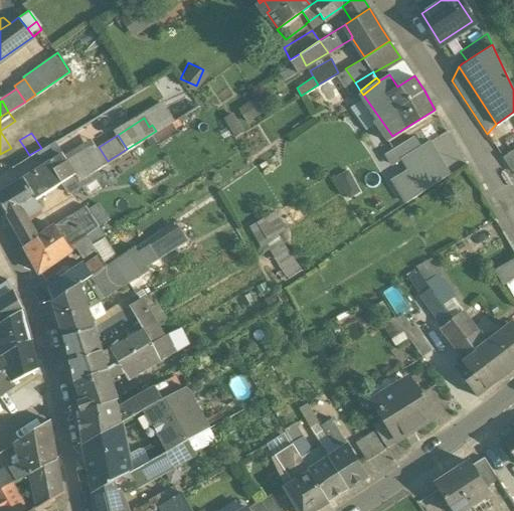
[(448,173),(427,140),(401,156),(408,167),(422,189),(448,173)]
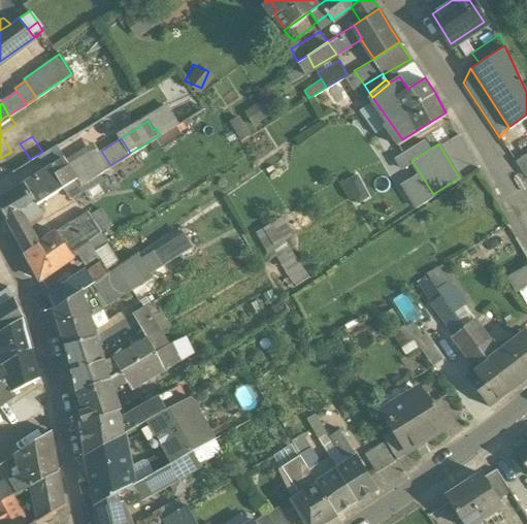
[(56,171),(67,164),(55,144),(42,152),(35,156),(43,170),(52,165),(56,171)]
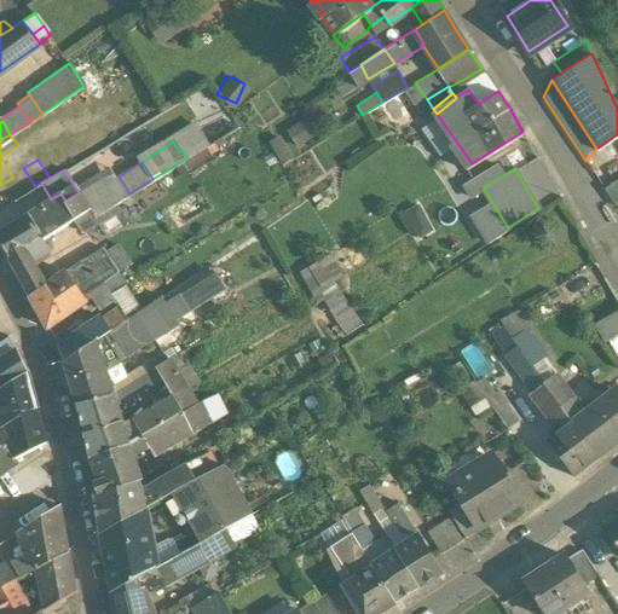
[(115,171),(79,192),(88,208),(94,216),(110,207),(126,196),(130,193),(119,177),(115,171)]
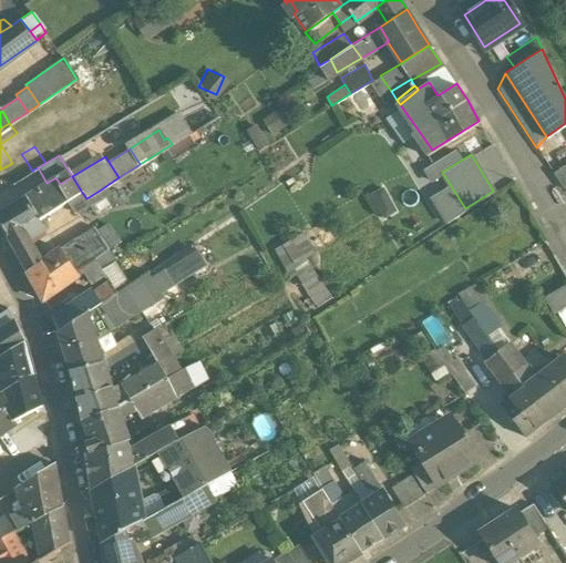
[(27,162),(7,173),(13,183),(32,171),(27,162)]
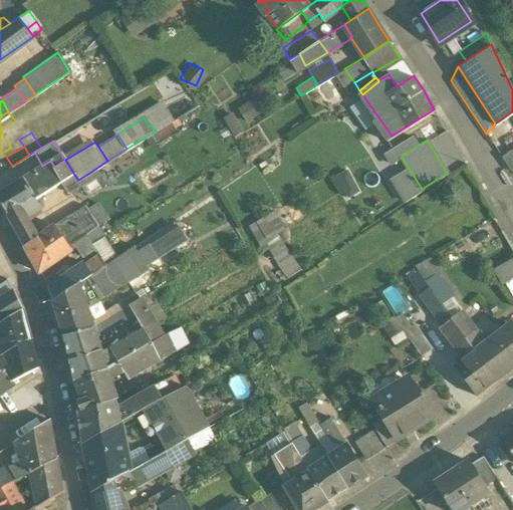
[(512,150),(502,159),(509,170),(512,167),(512,150)]
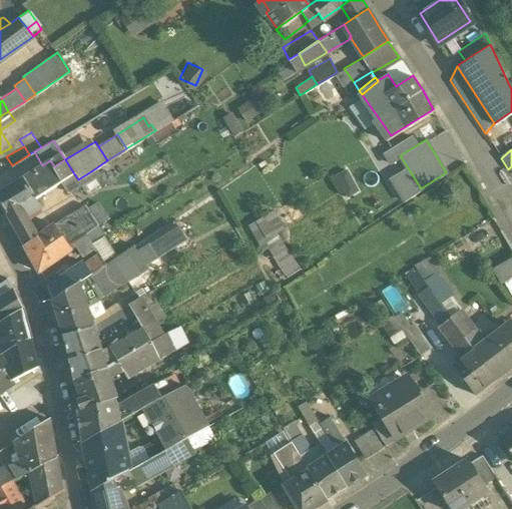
[(42,165),(22,177),(34,197),(55,183),(73,172),(65,159),(54,166),(50,160),(42,165)]
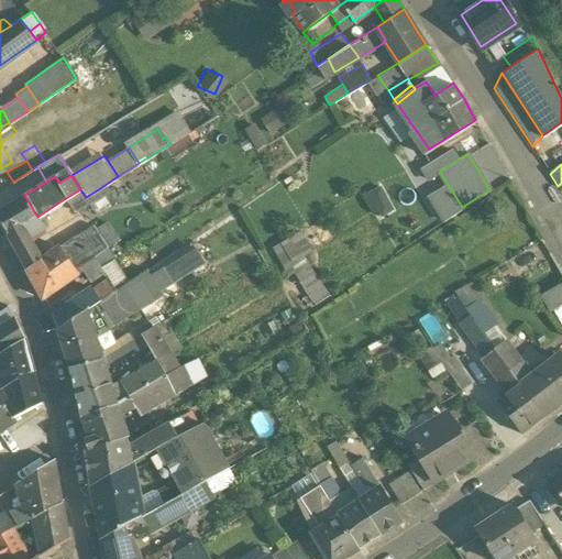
[(114,178),(100,188),(103,193),(106,196),(120,187),(114,178)]
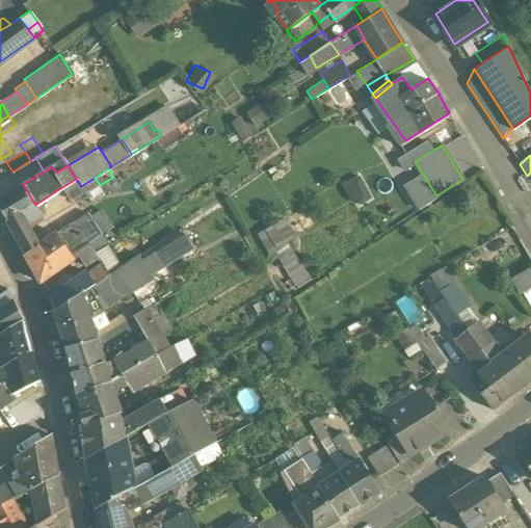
[(422,173),(404,184),(419,207),(436,195),(422,173)]
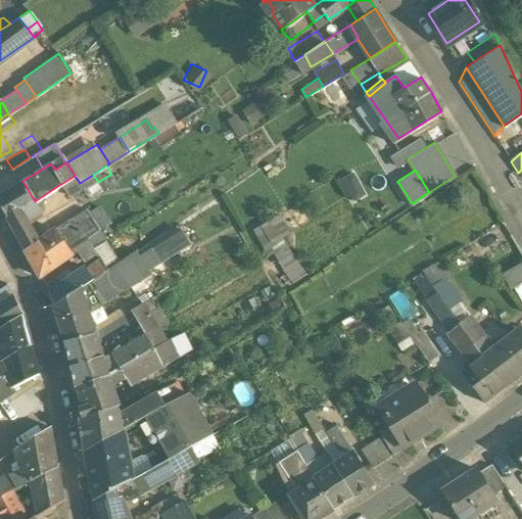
[(93,175),(80,183),(83,187),(96,179),(93,175)]
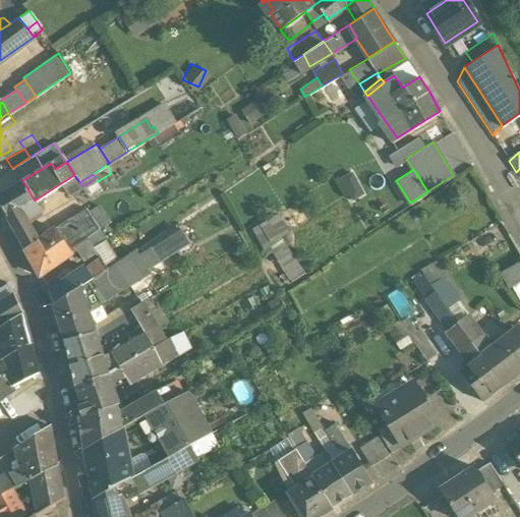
[(74,175),(56,186),(64,198),(82,187),(82,186),(79,182),(74,175)]
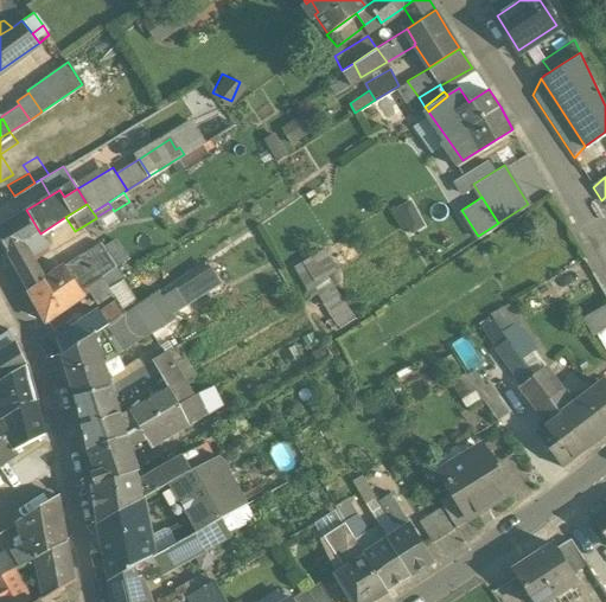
[(26,210),(0,225),(0,238),(8,253),(14,263),(30,255),(24,244),(40,234),(26,210)]
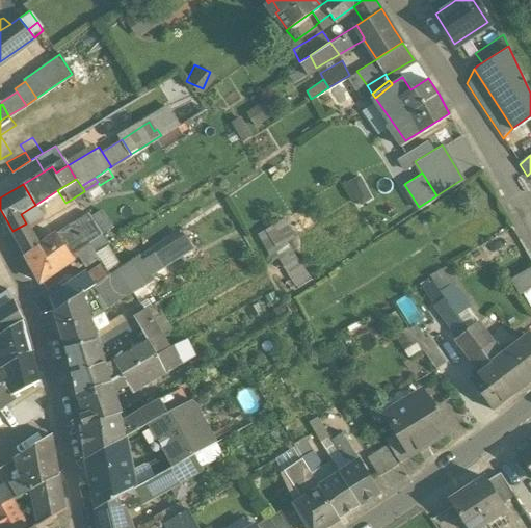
[(35,205),(21,214),(26,223),(42,214),(35,205)]
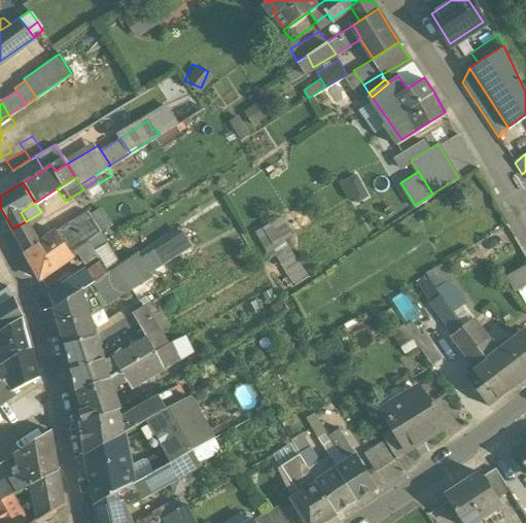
[(288,284),(308,273),(284,235),(289,232),(278,212),(254,227),(288,284)]
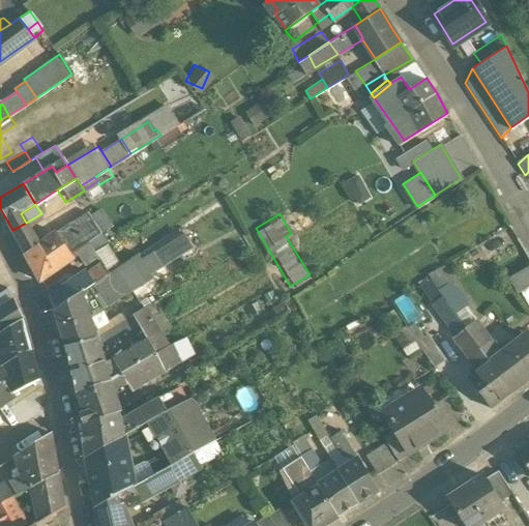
[(74,218),(55,231),(56,231),(69,252),(75,249),(88,240),(74,218)]
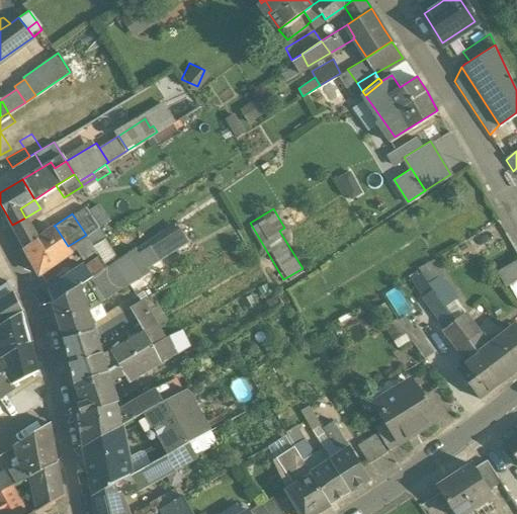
[(37,237),(25,218),(12,225),(23,245),(37,237)]
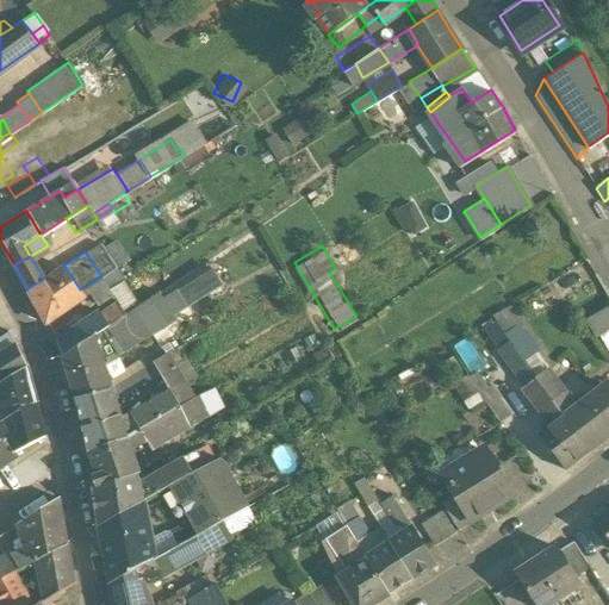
[(109,323),(62,355),(76,398),(111,386),(103,362),(175,317),(173,313),(219,284),(209,267),(207,268),(205,264),(200,262),(109,323)]
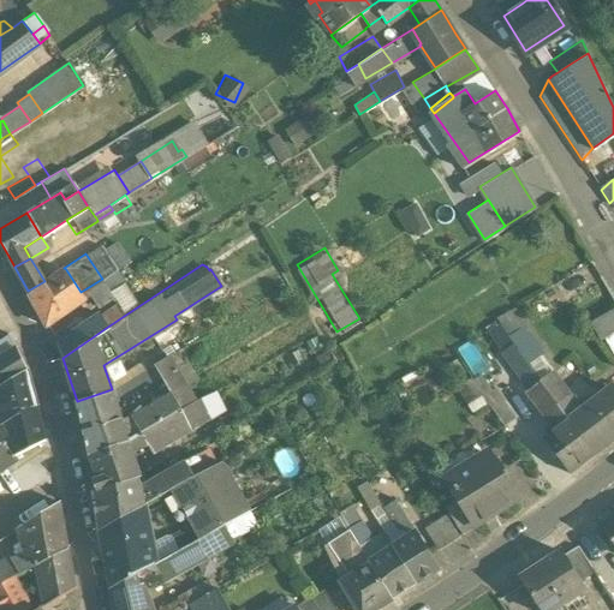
[(81,292),(65,268),(45,281),(28,291),(46,323),(84,297),(81,292)]
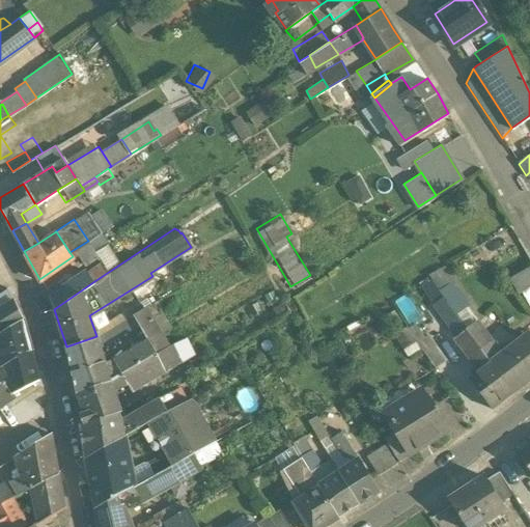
[(529,264),(510,276),(519,290),(529,283),(529,264)]
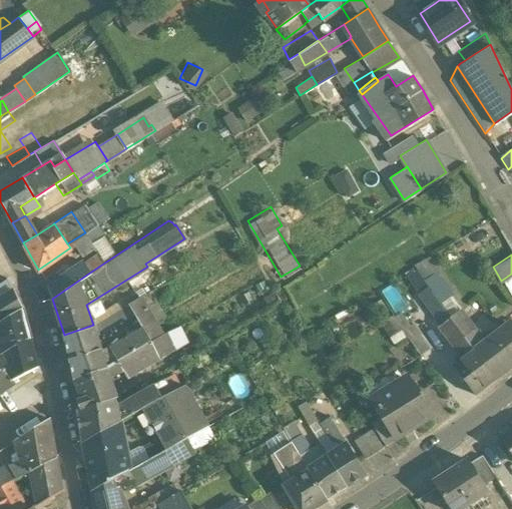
[(413,264),(427,285),(415,293),(432,316),(456,299),(424,256),(413,264)]
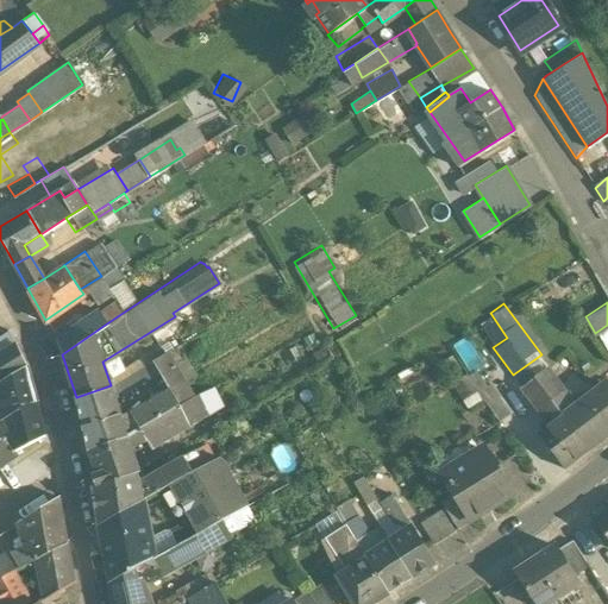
[(99,308),(55,338),(62,354),(108,322),(99,308)]
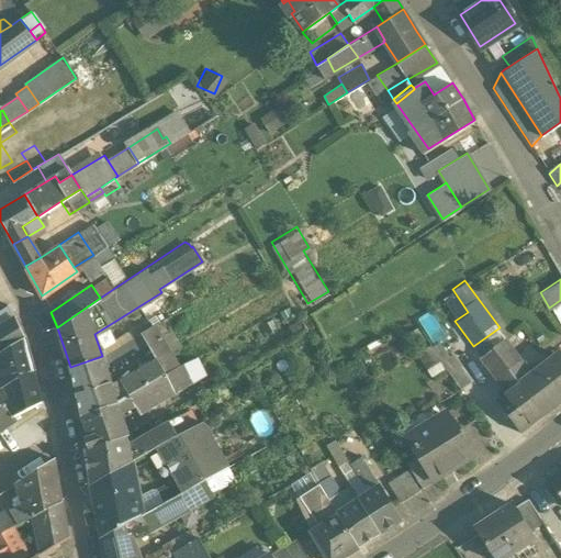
[(0,350),(24,336),(14,317),(0,325),(0,350)]
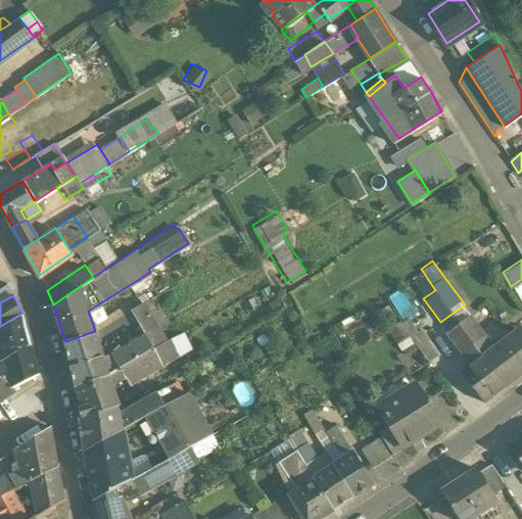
[(157,327),(143,301),(131,310),(136,319),(144,333),(152,348),(170,338),(162,324),(157,327)]
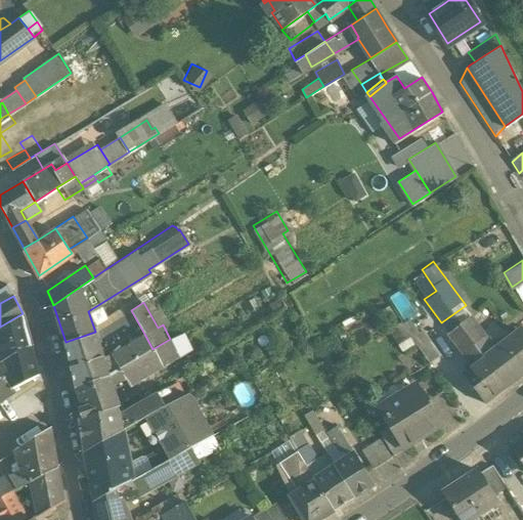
[(131,310),(95,332),(97,338),(102,335),(104,338),(136,319),(131,310)]
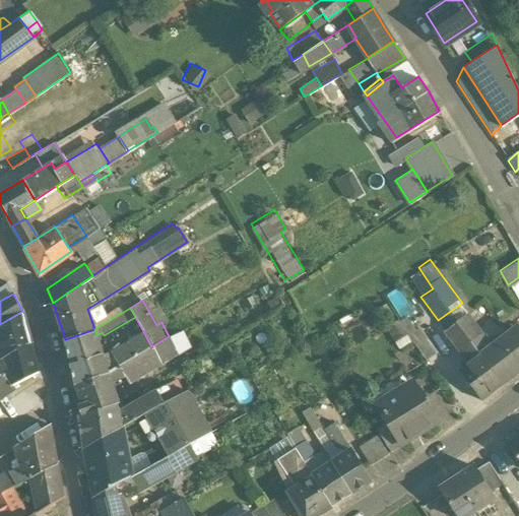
[(22,311),(0,324),(0,358),(3,356),(29,340),(22,311)]
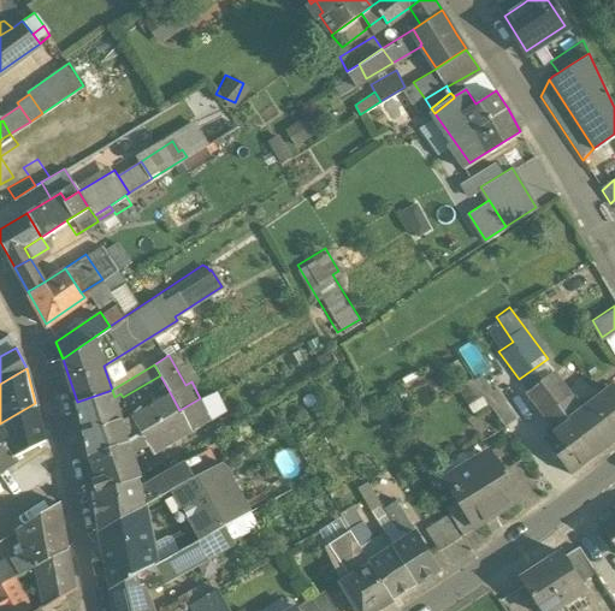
[(553,369),(540,379),(557,402),(563,398),(569,393),(553,369)]
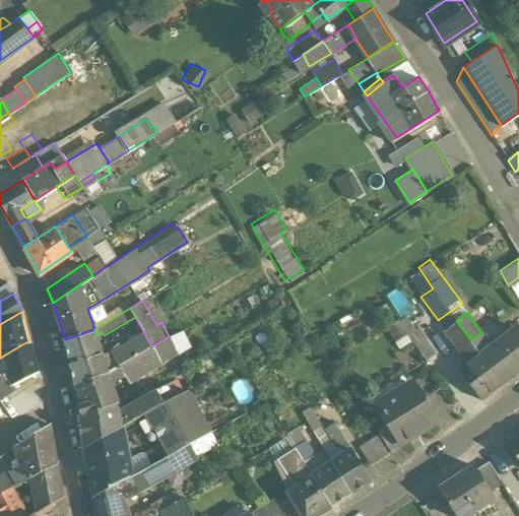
[(436,326),(432,320),(409,335),(426,359),(447,343),(436,326)]
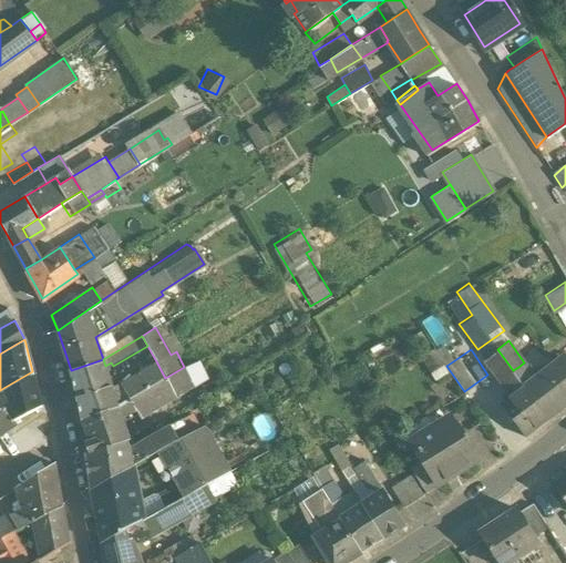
[(513,370),(497,349),(487,357),(502,378),(508,374),(513,370)]
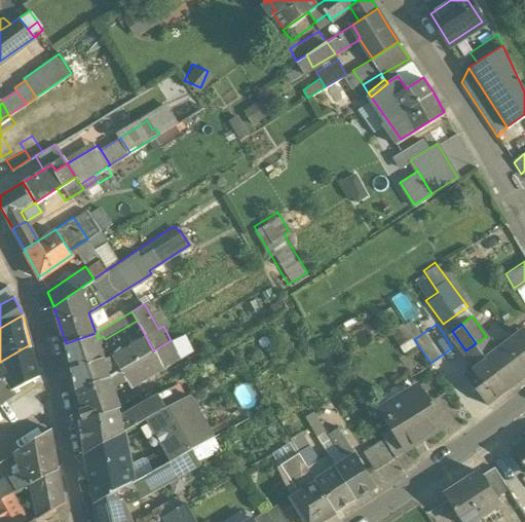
[(508,340),(486,357),(509,386),(524,373),(524,335),(520,329),(507,338),(508,340)]
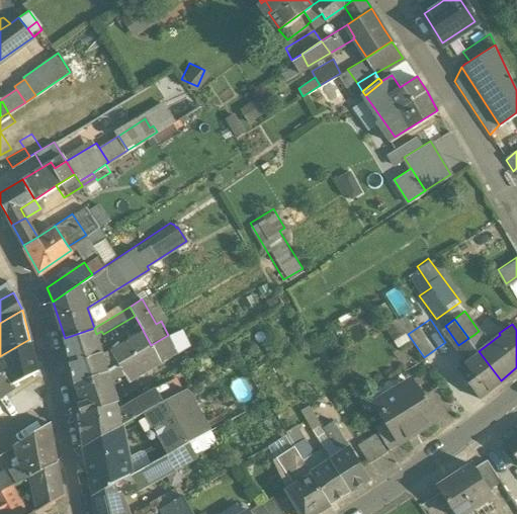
[(94,328),(65,338),(75,381),(107,370),(145,349),(151,345),(143,330),(110,349),(114,354),(104,357),(96,334),(94,328)]
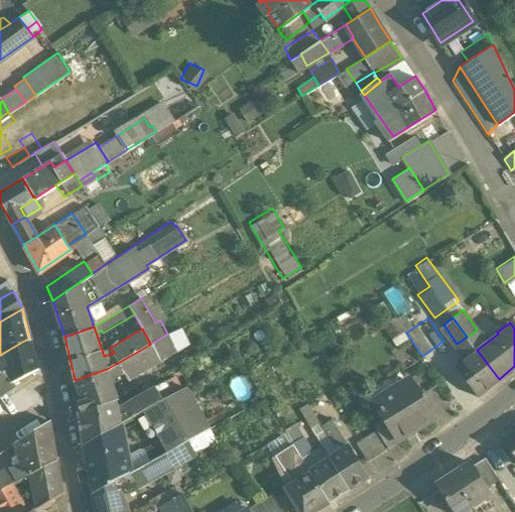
[(150,344),(144,348),(152,365),(175,351),(167,334),(150,344)]
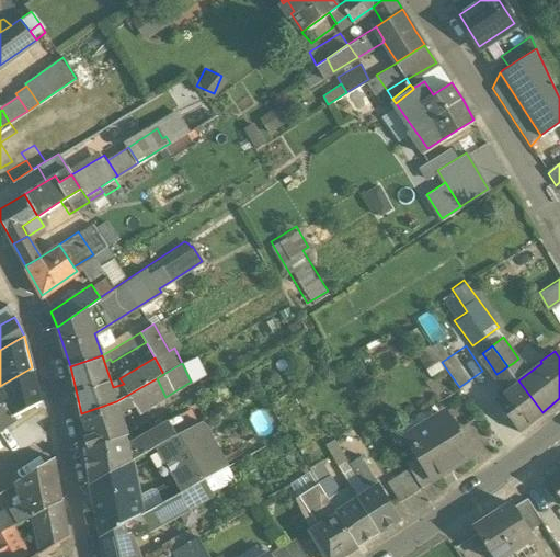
[(32,367),(3,384),(10,396),(1,401),(12,416),(14,413),(41,399),(32,367)]
